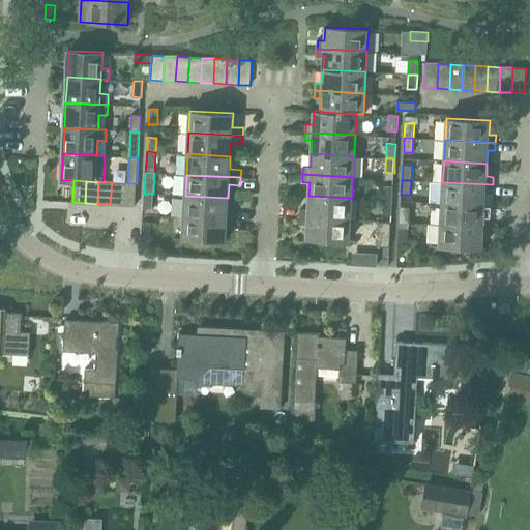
[(110,204),(122,205),(124,182),(112,182),(110,204)]
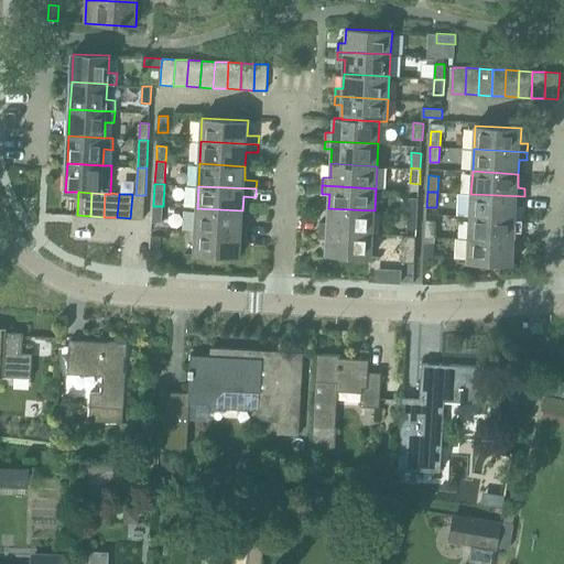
[(132,194),(130,218),(143,219),(145,195),(136,195),(132,194)]
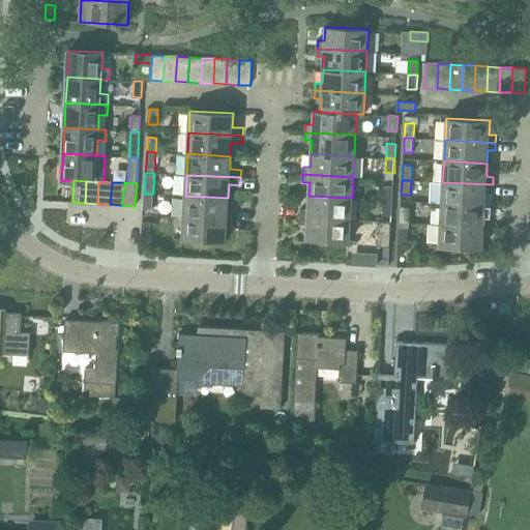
[(442,182),(441,203),(484,205),(486,192),(493,193),(493,184),(442,182)]
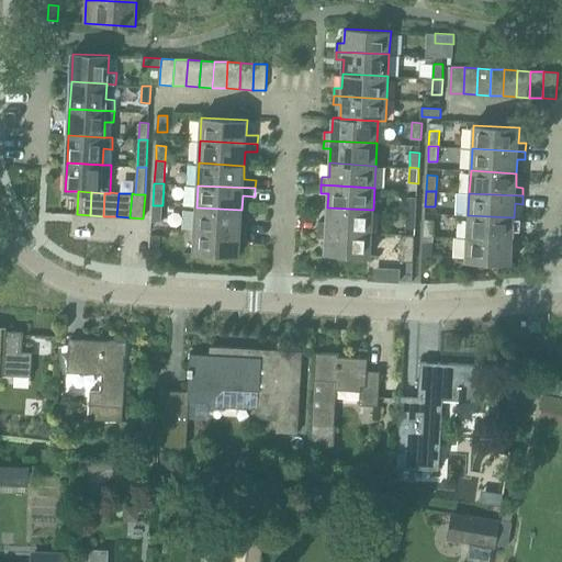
[(407,197),(406,212),(416,212),(417,197),(407,197)]
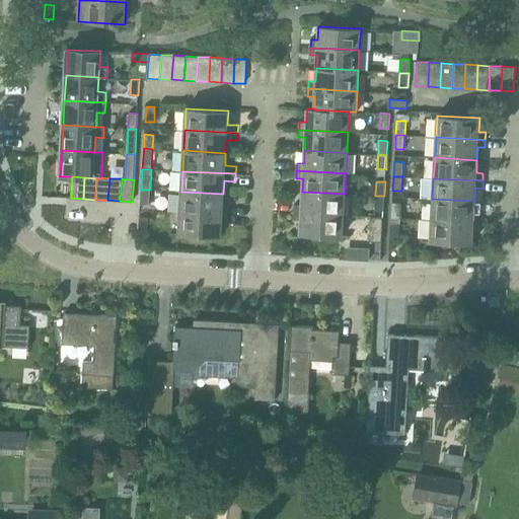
[(150,190),(141,190),(140,204),(149,204),(150,190)]
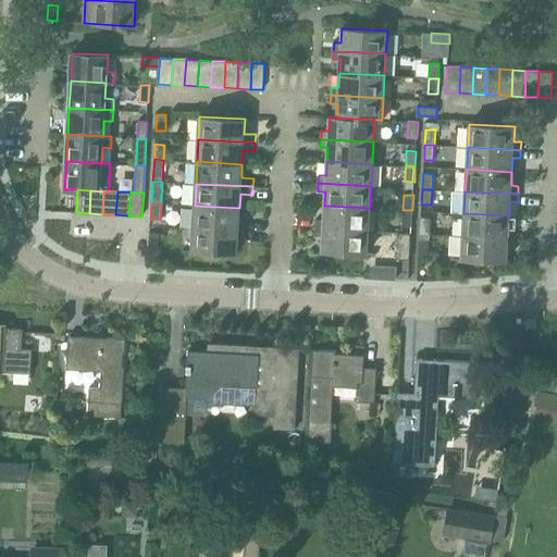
[(195,206),(193,227),(250,231),(250,223),(238,222),(239,208),(195,206)]
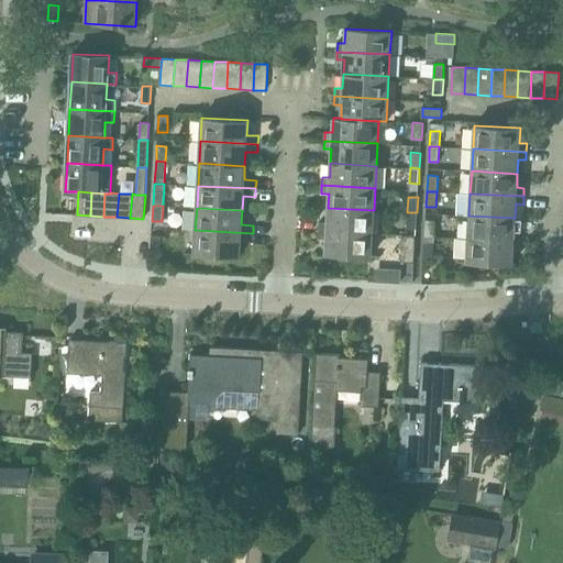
[(319,222),(319,230),(373,233),(374,210),(328,208),(327,222),(319,222)]
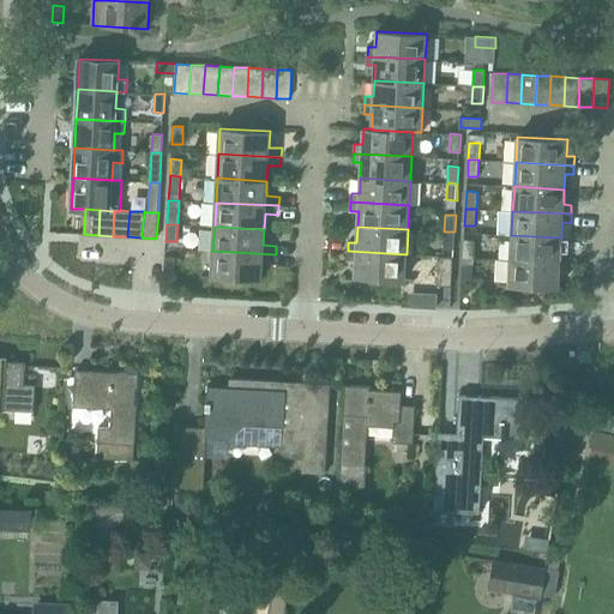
[(455,232),(444,232),(444,248),(453,250),(455,232)]
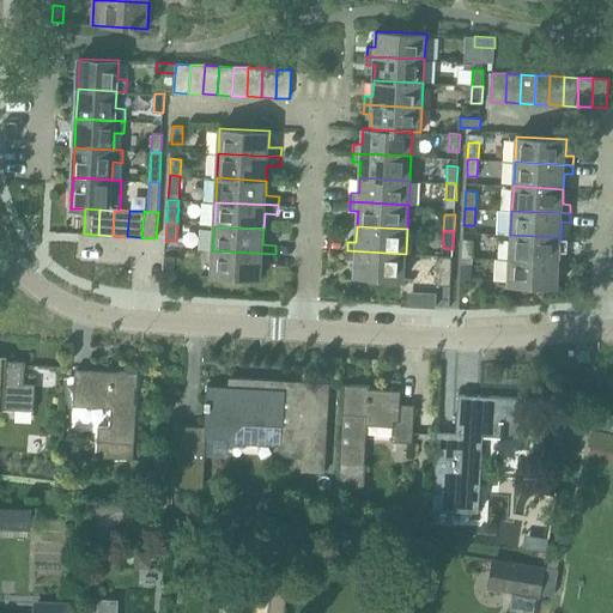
[(510,235),(509,259),(568,262),(568,254),(559,253),(560,237),(510,235)]
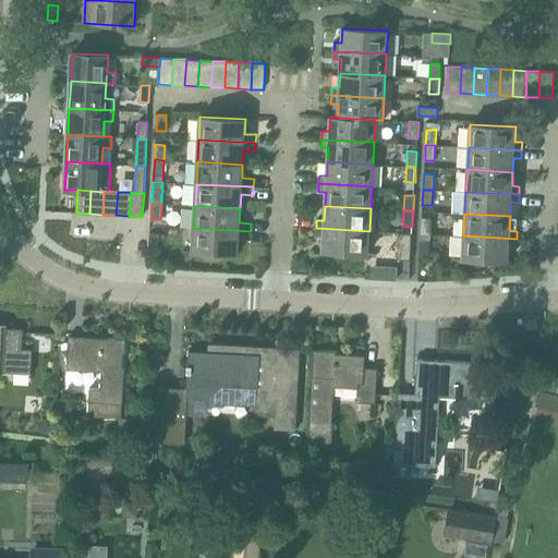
[(422,217),(421,233),(431,234),(431,218),(422,217)]
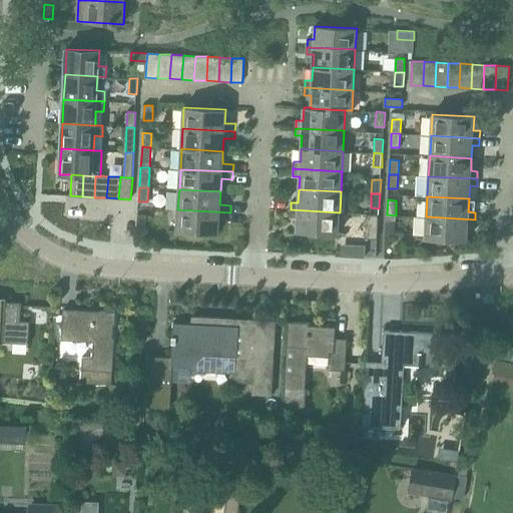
[(230,212),(177,209),(176,230),(218,233),(219,219),(230,220),(230,212)]
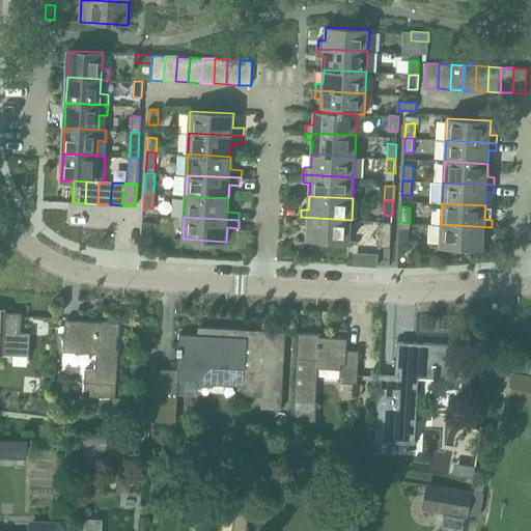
[(352,220),(301,217),(301,224),(307,225),(307,239),(320,240),(319,245),(330,246),(331,241),(350,242),(352,220)]
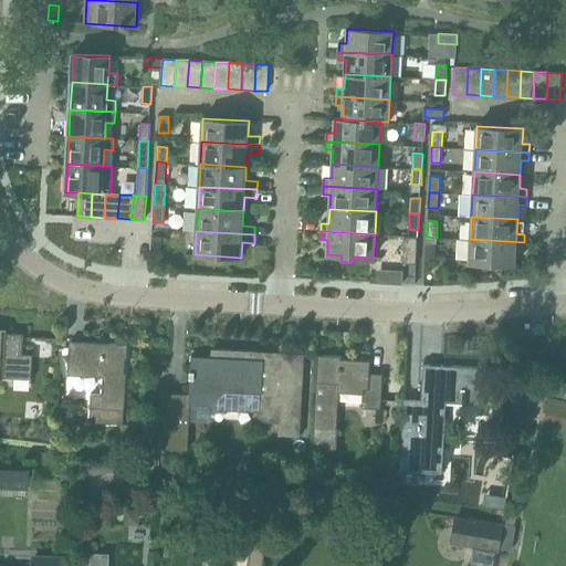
[(161,237),(153,236),(152,252),(161,253),(161,237)]
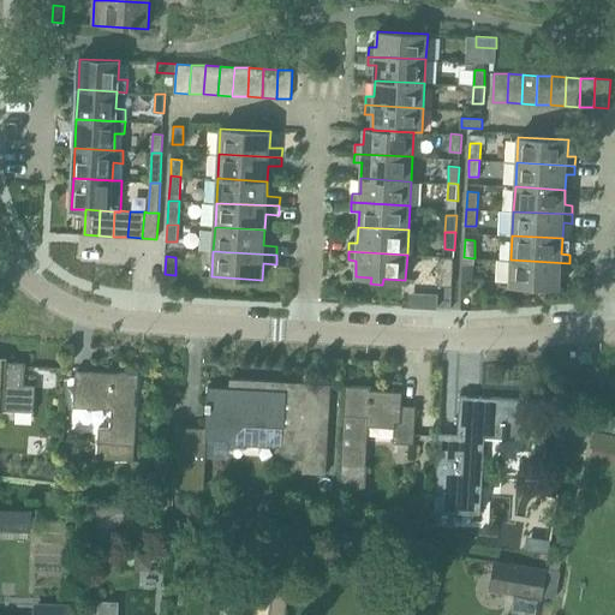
[(440,256),(439,286),(453,286),(454,257),(440,256)]
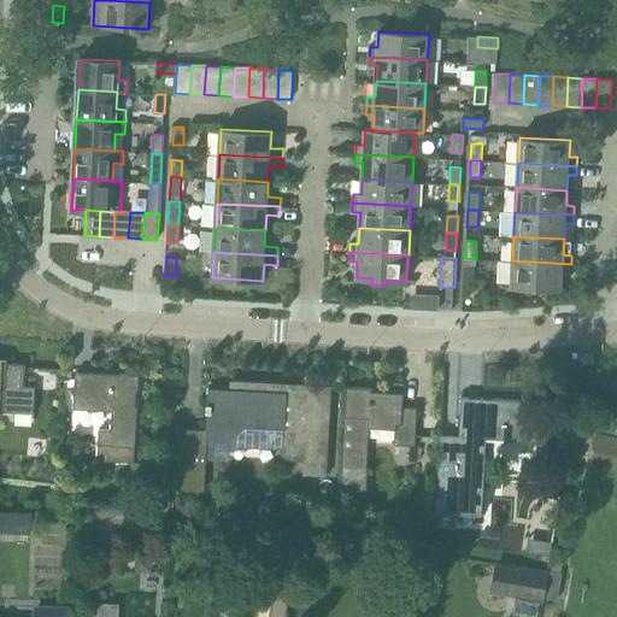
[(571,264),(512,260),(511,286),(562,289),(562,272),(570,274),(571,264)]
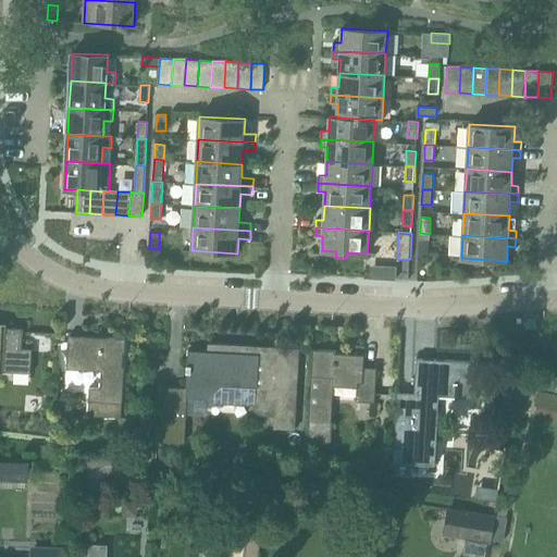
[(420,239),(419,256),(428,257),(429,240),(420,239)]
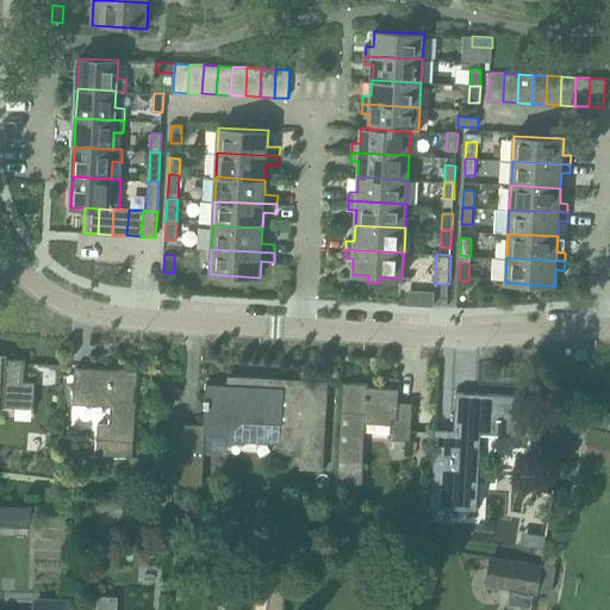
[(404,291),(403,304),(433,305),(433,292),(404,291)]
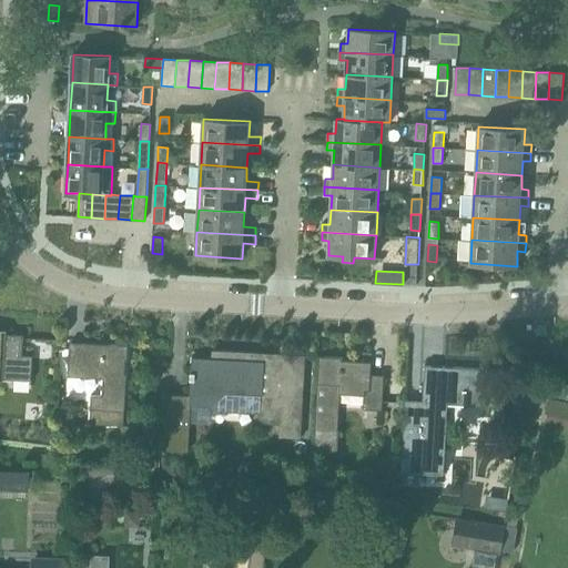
[(0,378),(32,381),(33,355),(22,355),(23,335),(0,333),(0,378)]
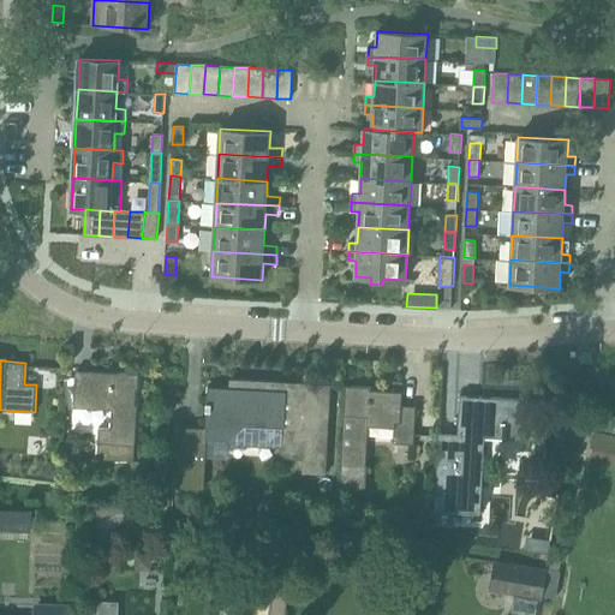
[(76,370),(73,407),(112,410),(111,428),(99,428),(97,459),(135,460),(139,374),(76,370)]
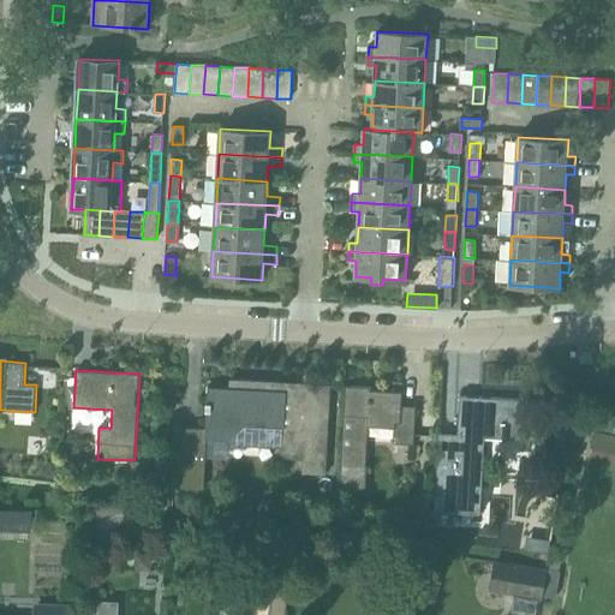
[(175,427),(172,487),(204,489),(207,440),(227,441),(228,445),(282,447),(281,458),(303,459),(303,472),(326,473),(332,384),(237,380),(236,389),(208,387),(208,404),(207,404),(207,411),(207,428),(175,427)]
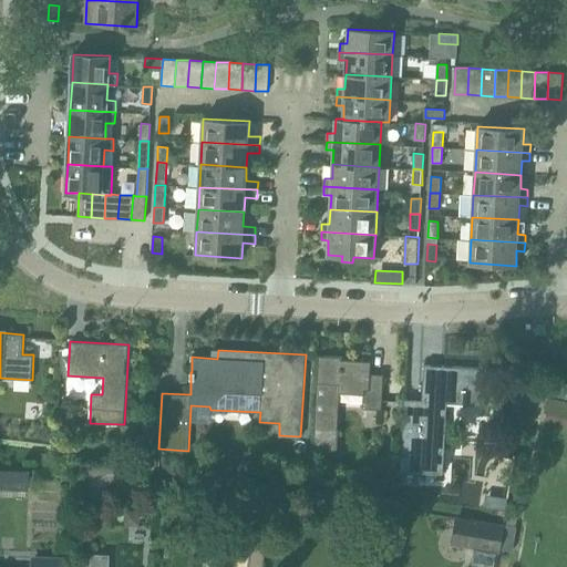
[(337,451),(340,388),(363,389),(363,408),(382,409),(384,374),(371,373),(371,360),(341,359),(342,357),(319,356),(313,450),(337,451)]
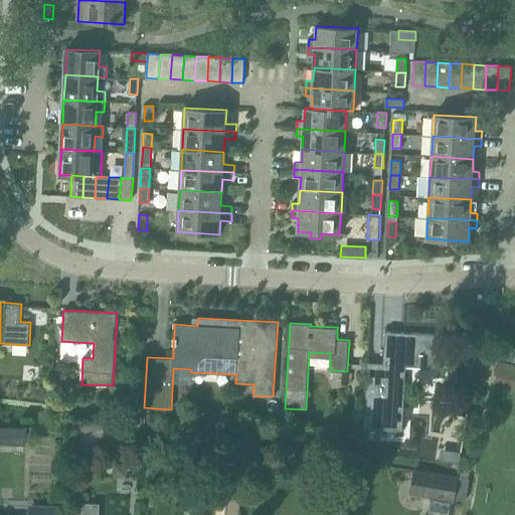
[(367,363),(364,414),(402,417),(405,366),(440,367),(442,335),(385,332),(383,364),(367,363)]
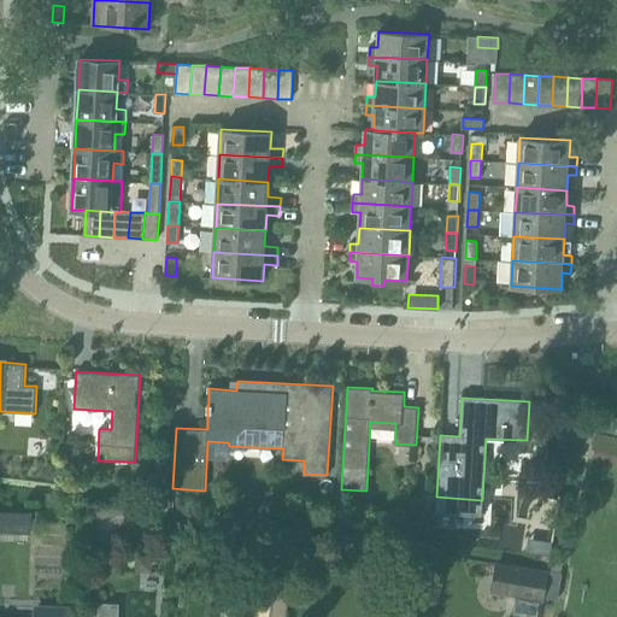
[(605,413),(593,411),(591,419),(603,423),(601,429),(616,433),(616,415),(605,412),(605,413)]
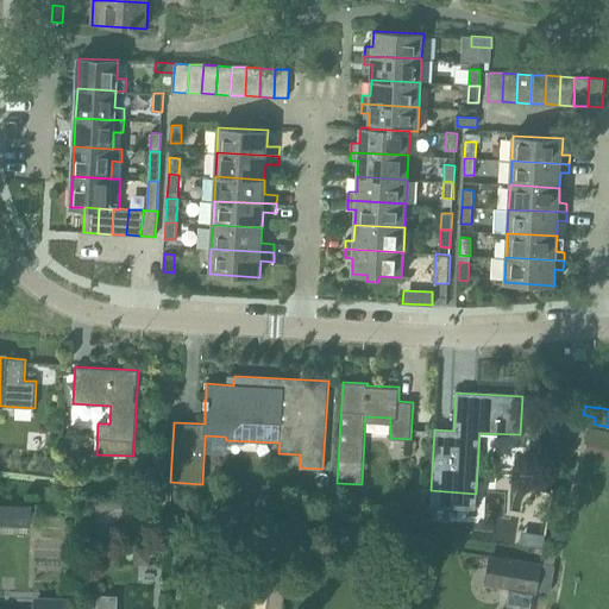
[(586,451),(608,454),(608,431),(592,427),(586,451)]
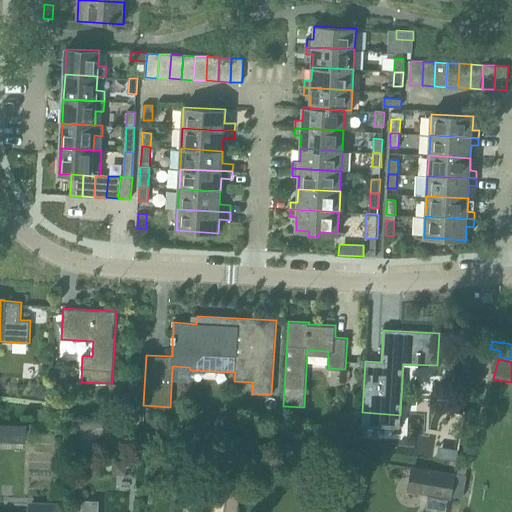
[(359,413),(336,414),(336,431),(360,431),(359,413)]
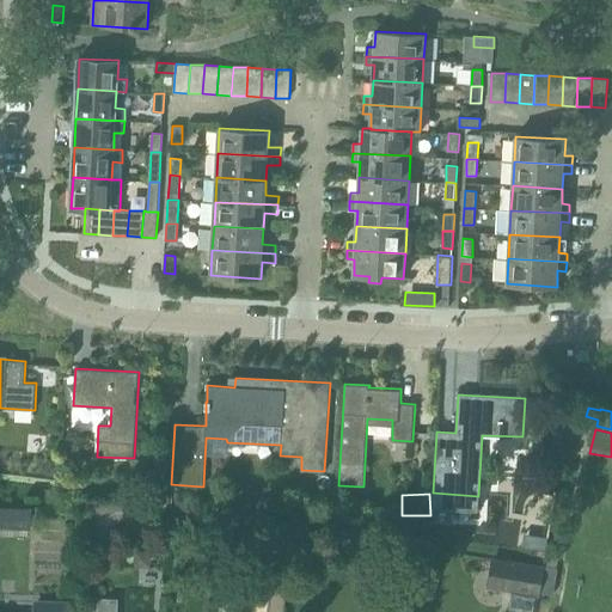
[(0,526),(29,526),(29,528),(30,528),(31,527),(31,508),(30,509),(0,508),(0,526)]
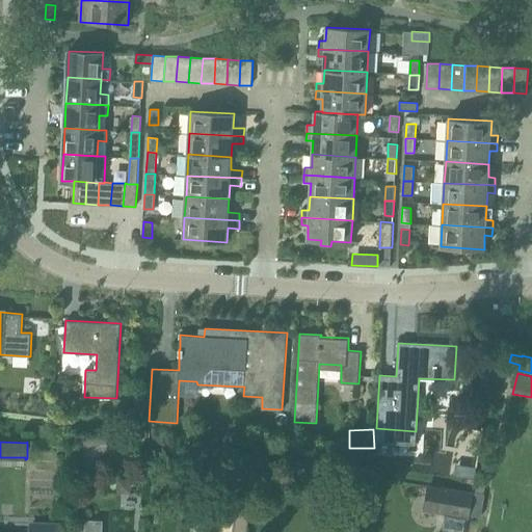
[(230,485),(222,531),(245,531),(253,488),(230,485)]
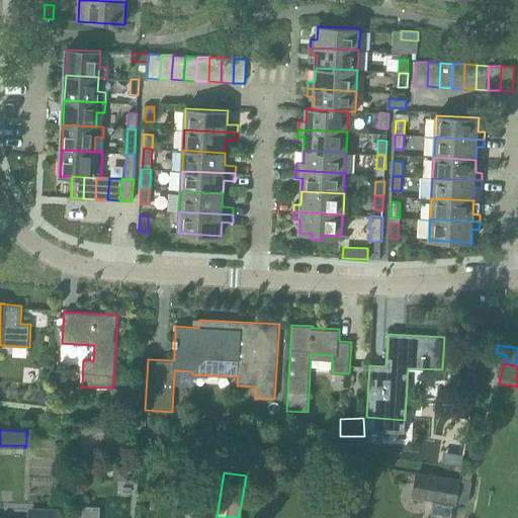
[(418,472),(413,497),(456,504),(460,480),(418,472)]
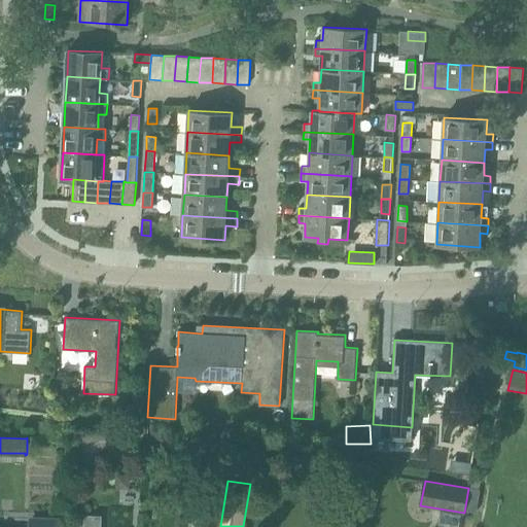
[(470,488),(466,510),(478,512),(481,490),(470,488)]
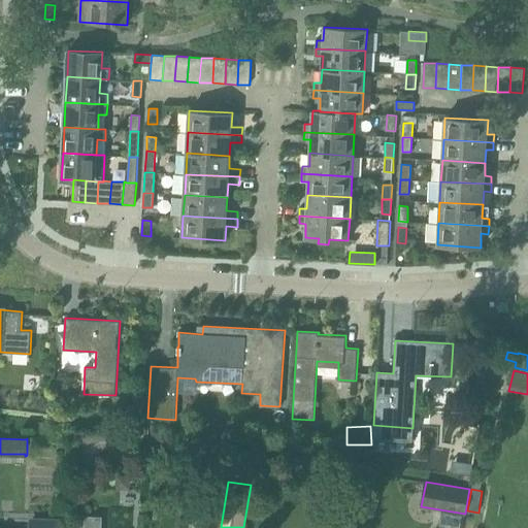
[(75,516),(74,527),(102,527),(103,517),(75,516)]
